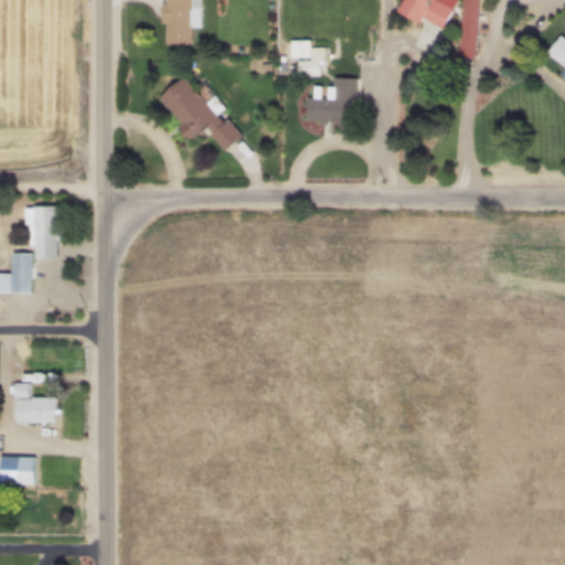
[(200,25),(200,0),(162,0),(162,44),(191,44),(191,25),(200,25)]
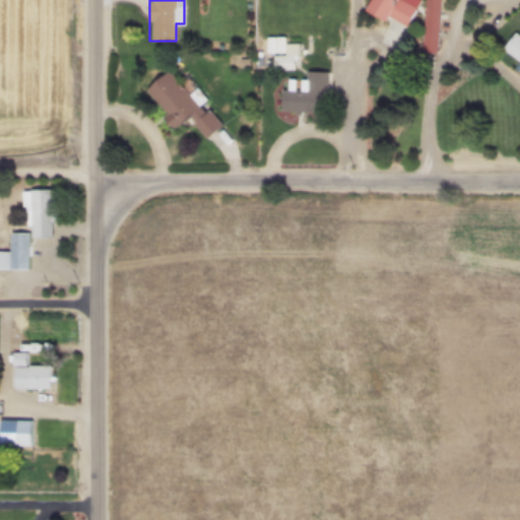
[(417,0),(370,0),(366,9),(404,28),(417,0)]
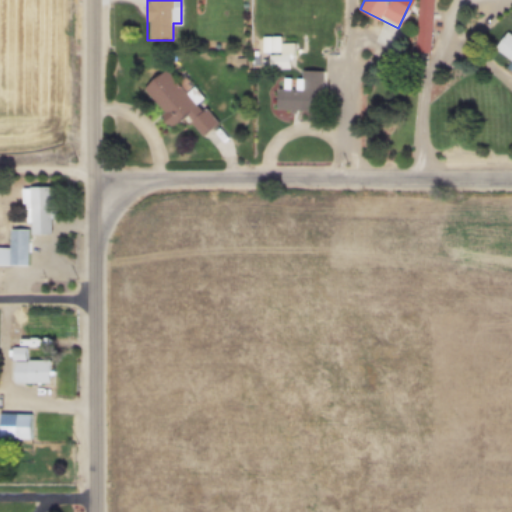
[(429,52),(432,0),(418,0),(415,51),(429,52)]
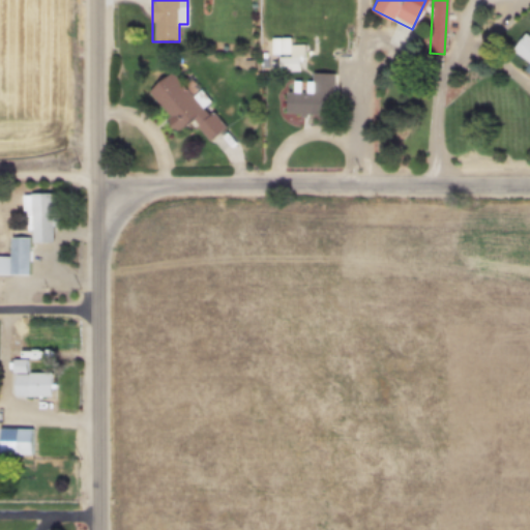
[(529,37),(523,32),(511,51),(528,64),(526,68),(529,71),(529,37)]
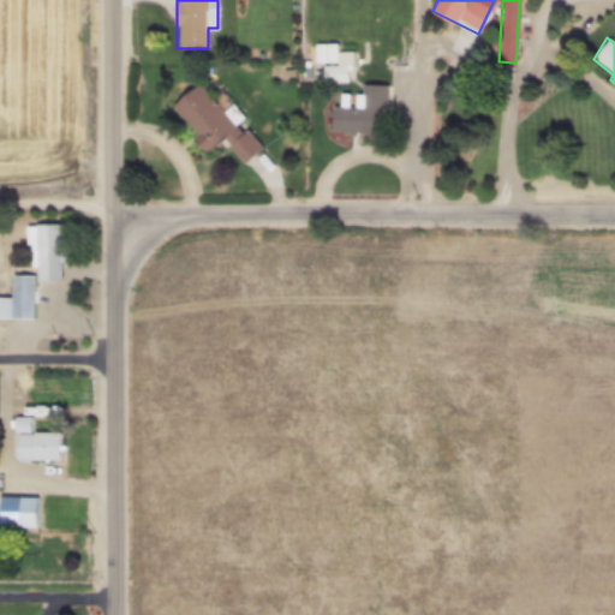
[(346,78),(344,65),(324,67),(327,81),(346,78)]
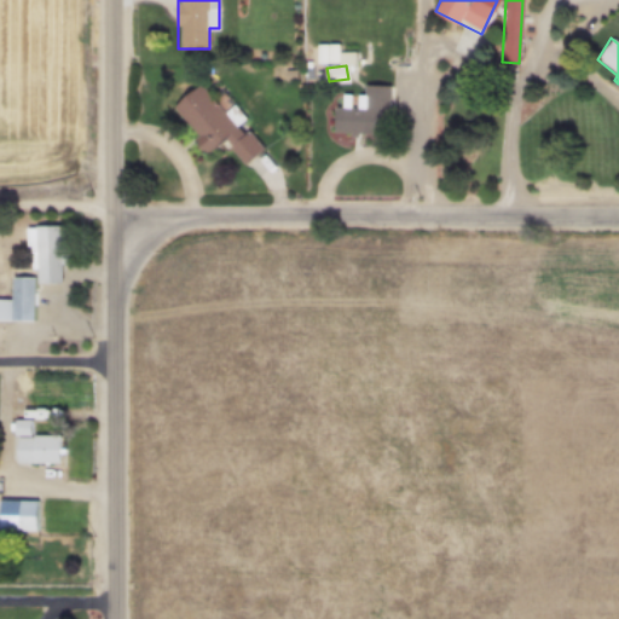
[(225,139),(244,163),(261,150),(239,122),(236,125),(202,82),(172,106),(208,151),(225,139)]
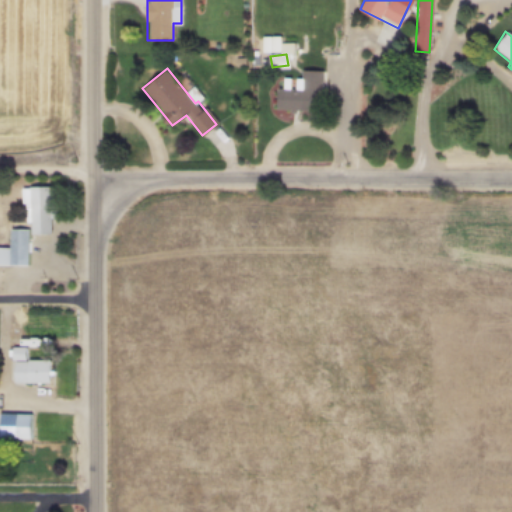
[(322,70),(300,69),(300,79),(284,78),(283,88),(276,88),(275,109),(321,111),(322,70)]
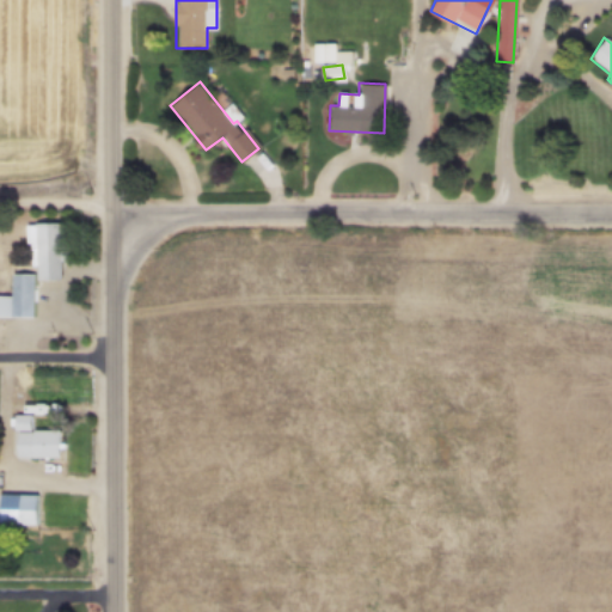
[(0,317),(34,317),(34,280),(60,280),(60,224),(30,224),(30,274),(11,274),(11,295),(0,295),(0,317)]
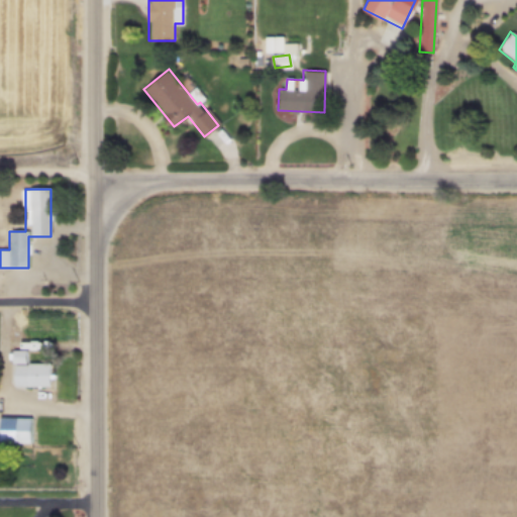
[(25,349),(25,363),(11,363),(11,349),(25,349)]
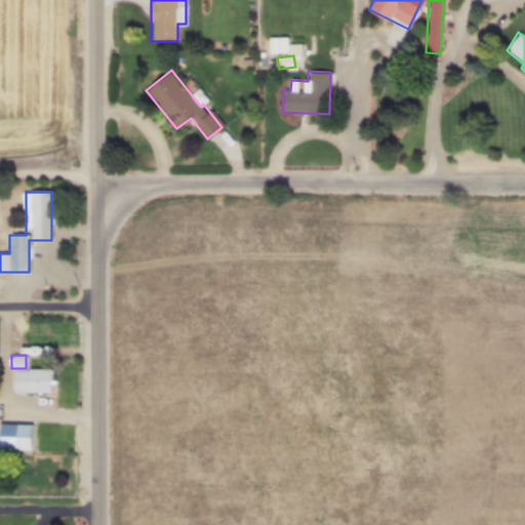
[(14,370),(13,392),(51,392),(51,370),(45,370),(45,368),(27,368),(27,370),(14,370)]
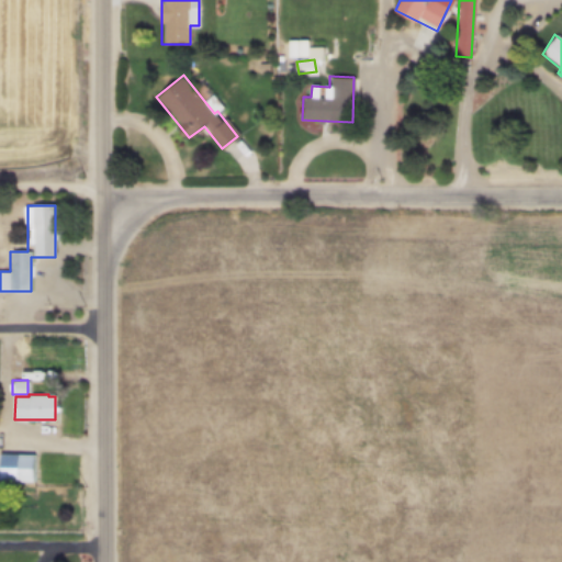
[(0,453),(0,480),(34,481),(34,453),(0,453)]
